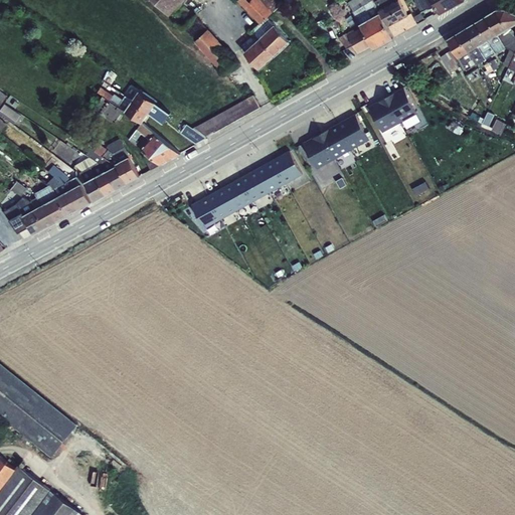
[(183,28),(222,74),(237,60),(208,29),(196,16),(196,15),(182,3),(184,0),(151,0),(183,28)]
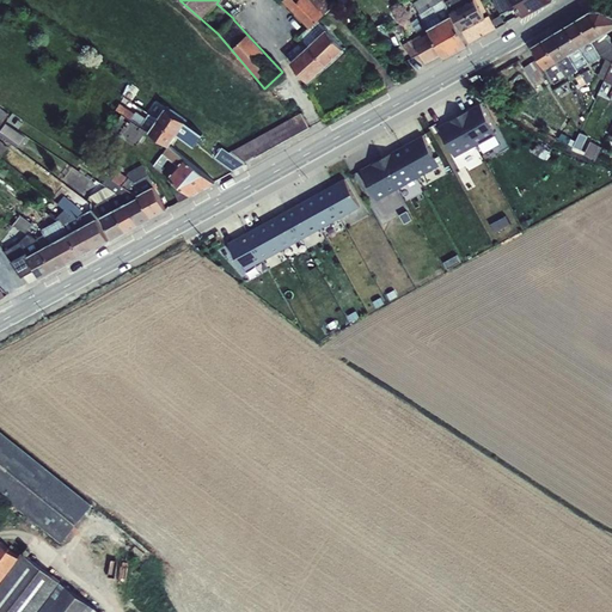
[(282,0),(308,28),(298,37),(300,41),(287,54),(293,60),(326,30),(318,19),(334,6),(328,0),(282,0)]
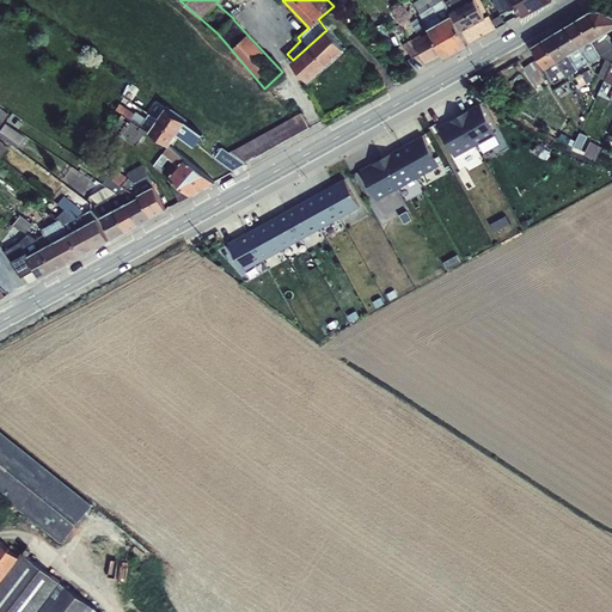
[(424,24),(428,30),(452,17),(450,12),(444,1),(442,0),(417,0),(404,8),(417,28),(424,24)]
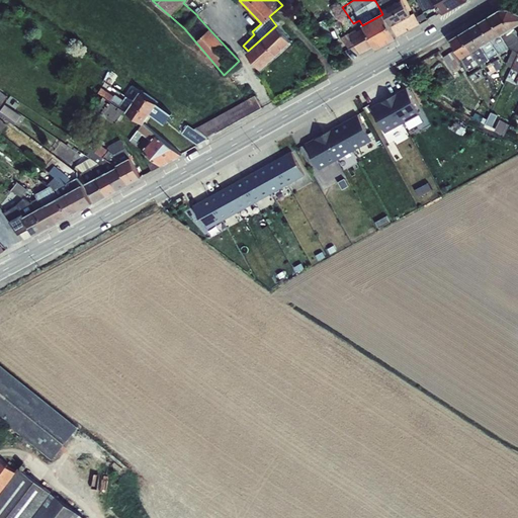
[(377,0),(375,1),(380,10),(400,0),(377,0)]
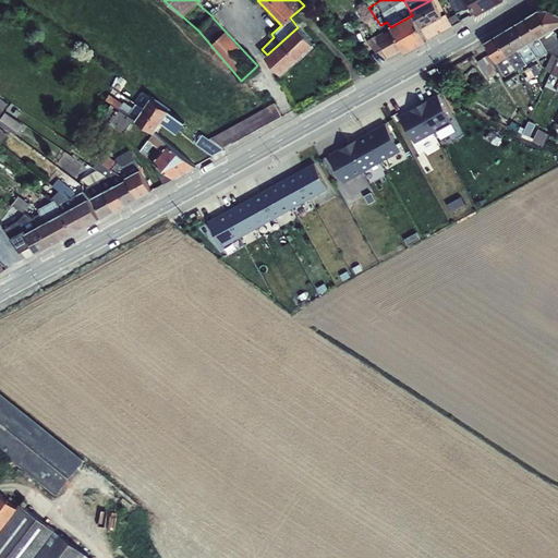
[(412,15),(419,26),(441,15),(433,0),(431,0),(410,11),(412,15)]
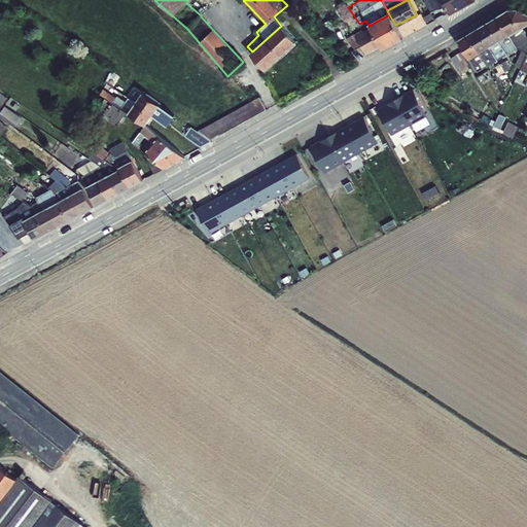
[(432,0),(437,9),(445,5),(442,0),(432,0)]
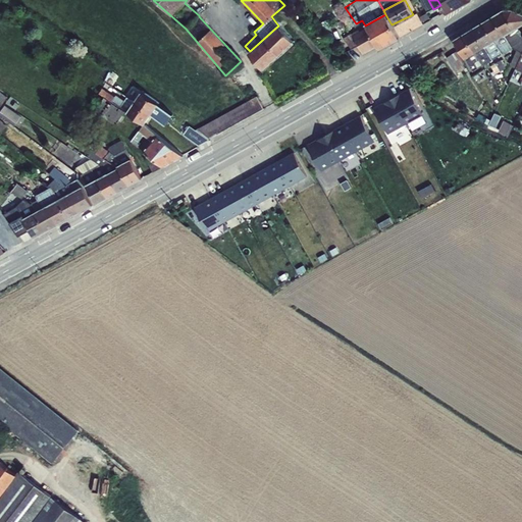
[(437,0),(440,5),(445,13),(457,7),(453,0),(437,0)]
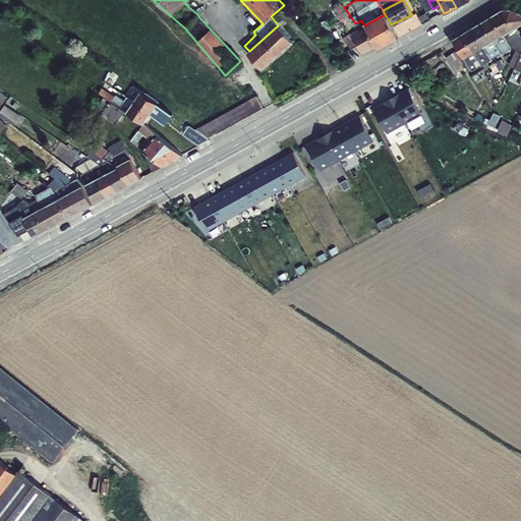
[(491,16),(504,34),(516,26),(520,23),(520,13),(511,9),(502,10),(491,16)]
